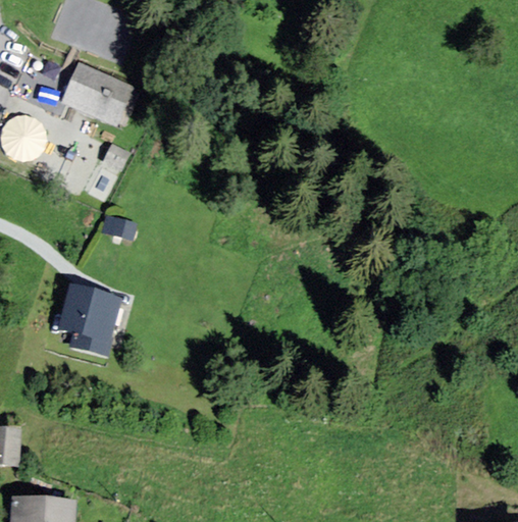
[(130,84),(76,63),(61,102),(114,122),(130,84)]
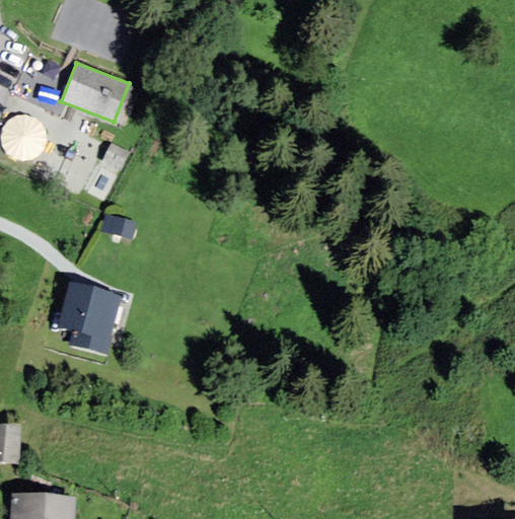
[(0,150),(20,164),(43,132),(13,112),(0,131),(0,150)]
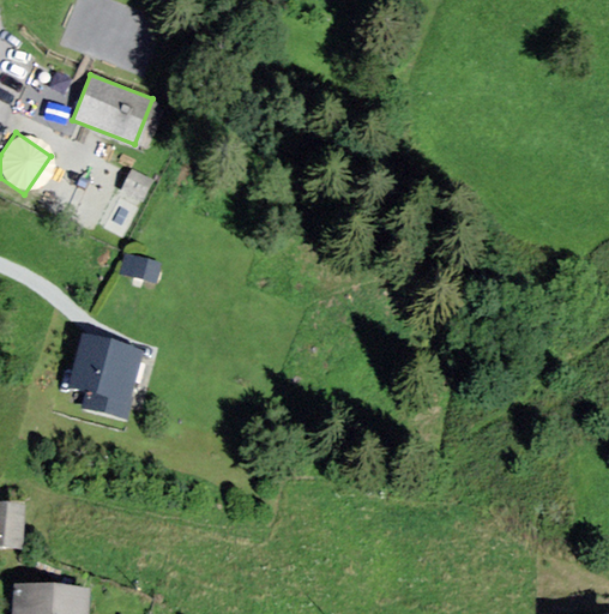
[(146,180),(127,172),(119,191),(139,199),(146,180)]
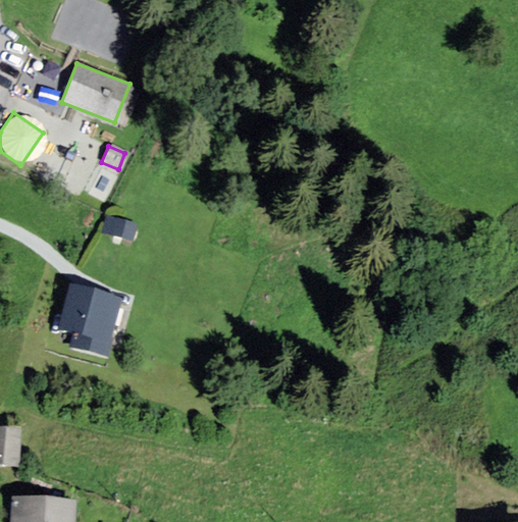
[(68,290),(56,328),(100,342),(112,304),(68,290)]
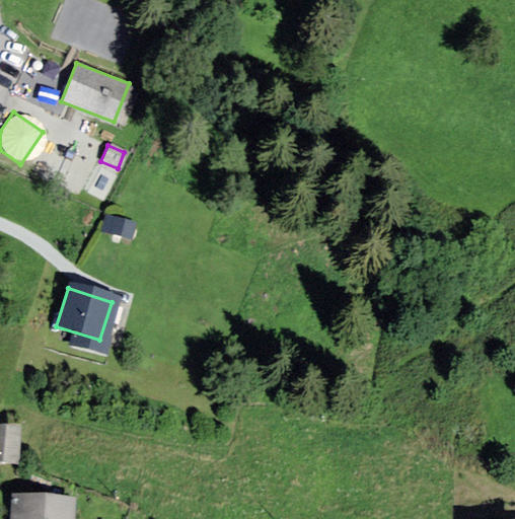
[(22,433),(0,432),(0,461),(21,462),(22,433)]
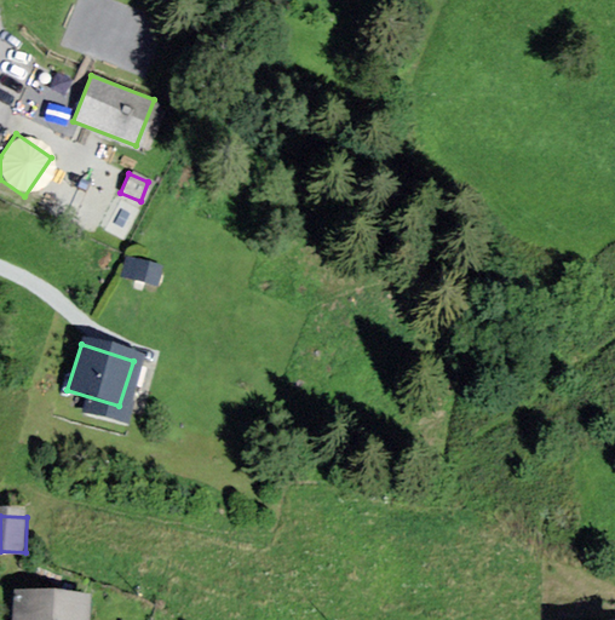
[(86,619),(88,602),(17,595),(13,619),(86,619)]
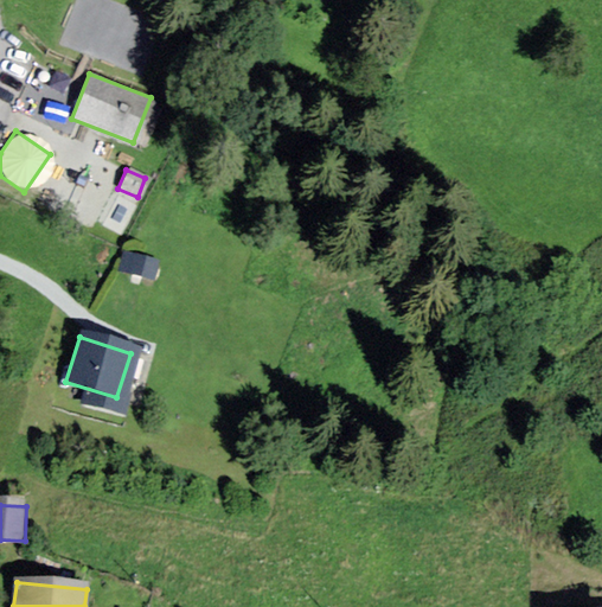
All buildings are outlined.
